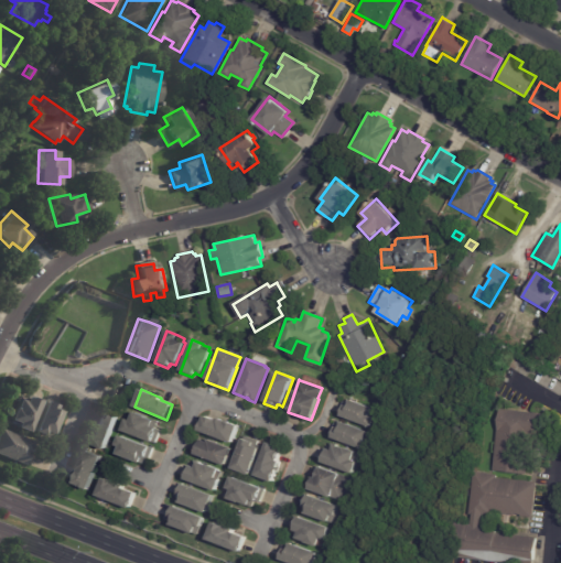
[(25,397),(38,401),(25,432),(13,428),(15,423),(7,420),(11,408),(12,408),(15,399),(21,401),(23,396),(25,397)]
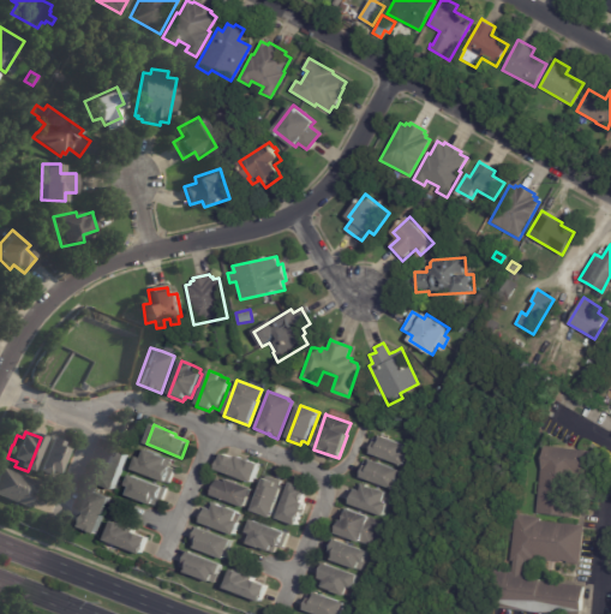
[(409,447),(407,454),(408,455),(405,465),(369,452),(373,437),(377,440),(379,434),(409,446),(409,447)]
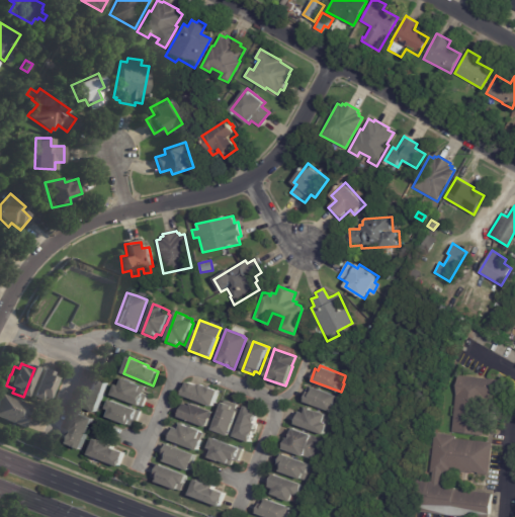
[(40,366),(52,370),(51,373),(55,374),(46,399),(40,397),(39,401),(28,396),(40,366)]
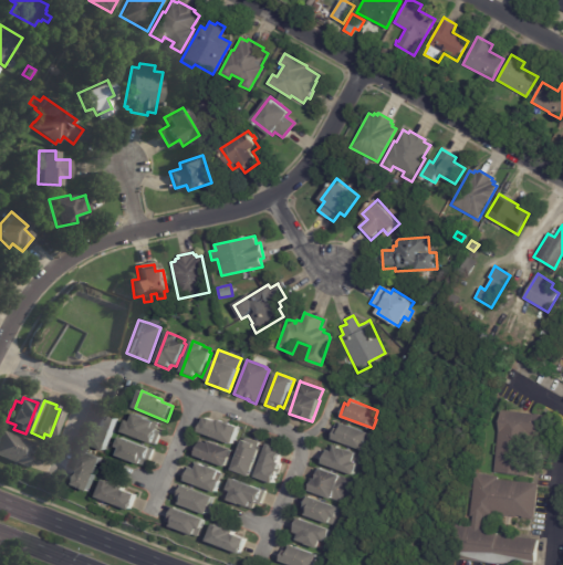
[(545,416),(542,438),(531,436),(524,477),(492,472),(501,409),(545,416)]
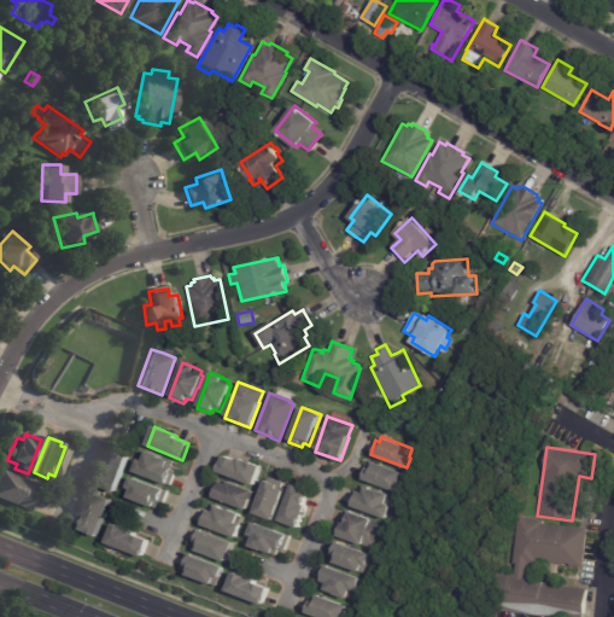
[(113,493),(94,485),(103,464),(106,465),(111,450),(128,457),(113,493)]
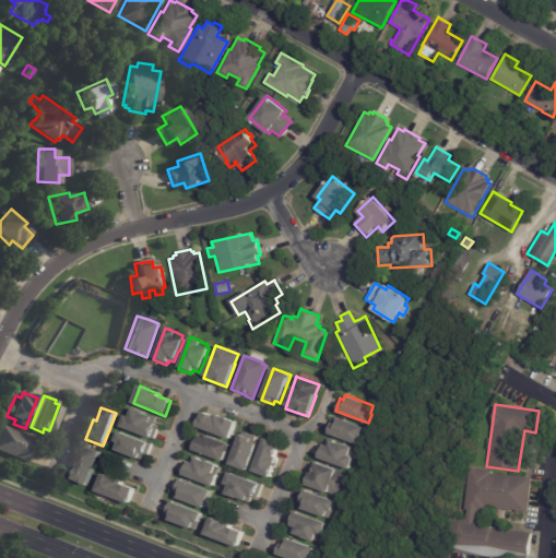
[(154,422),(153,424),(157,426),(153,439),(121,427),(127,415),(131,417),(134,408),(145,413),(145,414),(155,418),(154,422)]
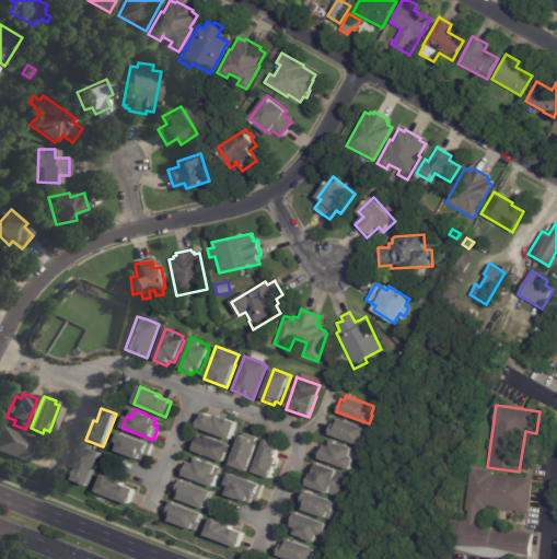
[(204,414),(213,417),(215,415),(235,423),(229,440),(197,427),(202,412),(204,414)]
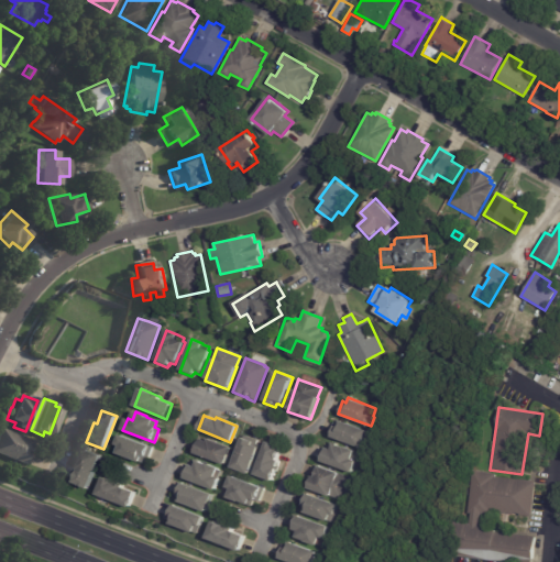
[(368,432),(362,448),(328,436),(333,422),(340,425),(342,421),(369,431),(368,432)]
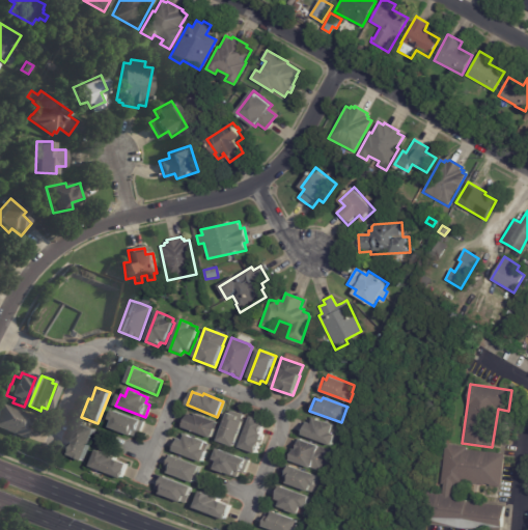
[(26,425),(22,438),(0,428),(0,403),(30,415),(26,425)]
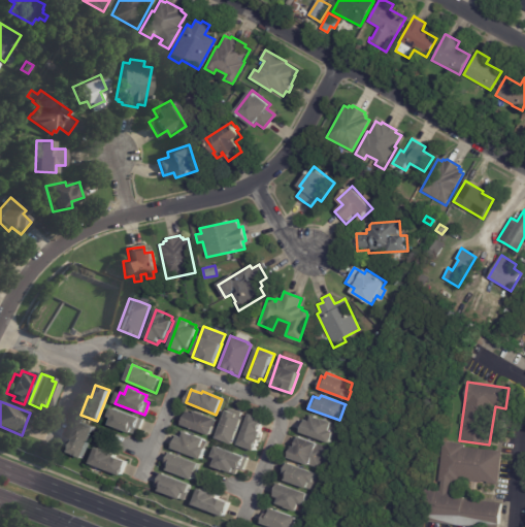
[(141,421),(137,432),(134,431),(133,434),(110,426),(112,419),(109,418),(113,408),(142,419),(141,421)]
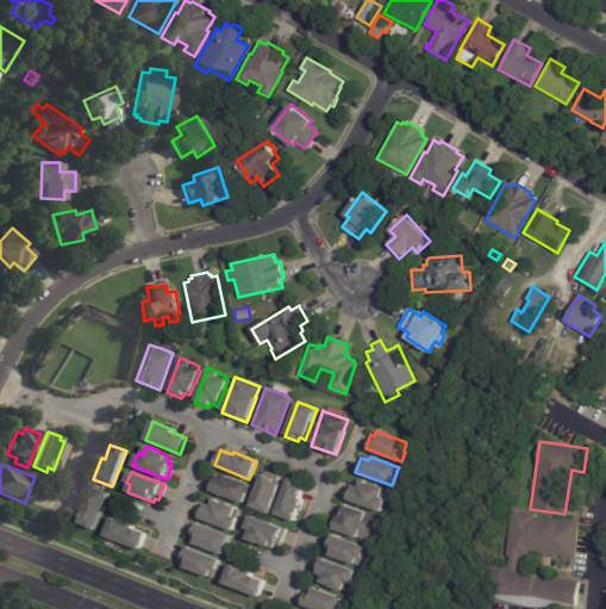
[(264,472),(276,477),(275,480),(279,482),(279,484),(280,485),(268,515),(250,507),(263,472),(264,472)]
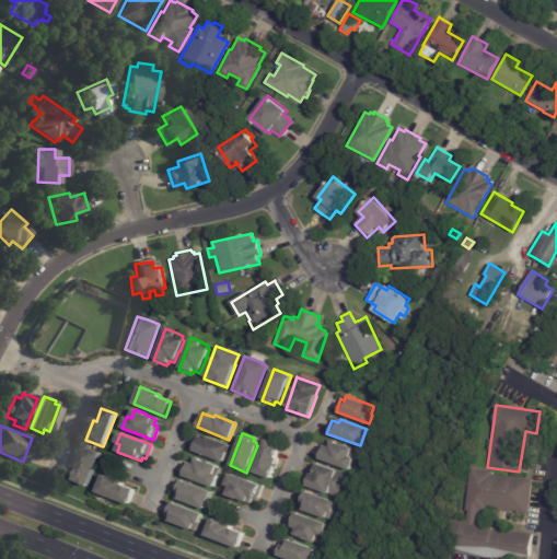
[(208,438),(208,437),(229,445),(223,462),(194,451),(195,450),(190,449),(196,437),(200,439),(201,437),(207,439),(208,438)]
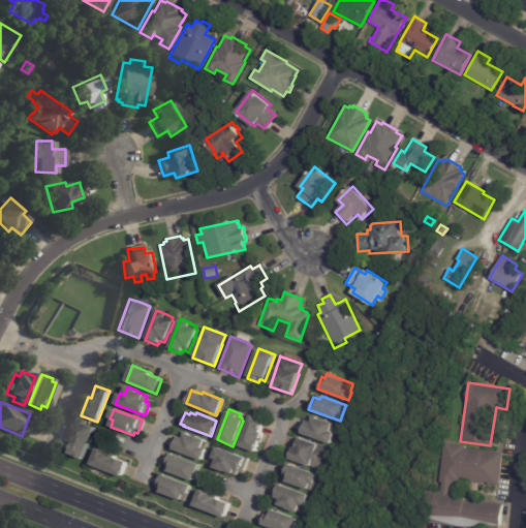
[(253,451),(263,420),(247,414),(237,445),(253,451)]
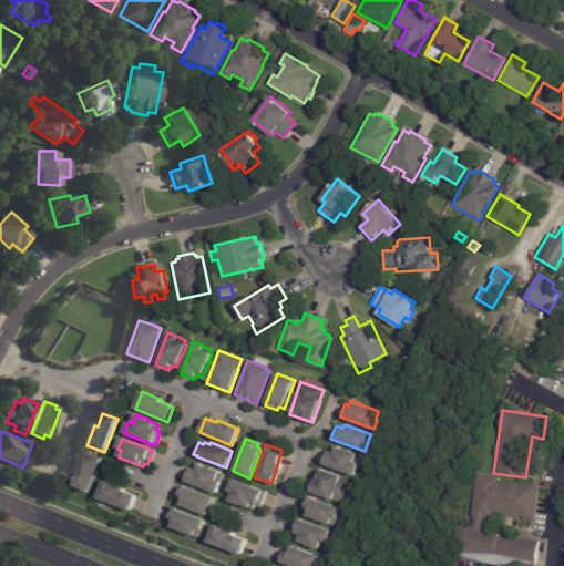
[(317,463),(351,474),(355,463),(351,462),(354,454),(324,444),(317,463)]
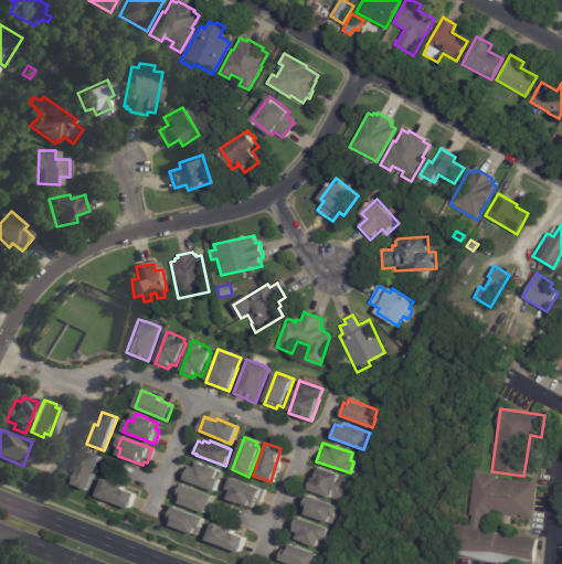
[(102,457),(88,491),(78,488),(78,487),(74,485),(78,472),(76,471),(84,450),(102,457)]
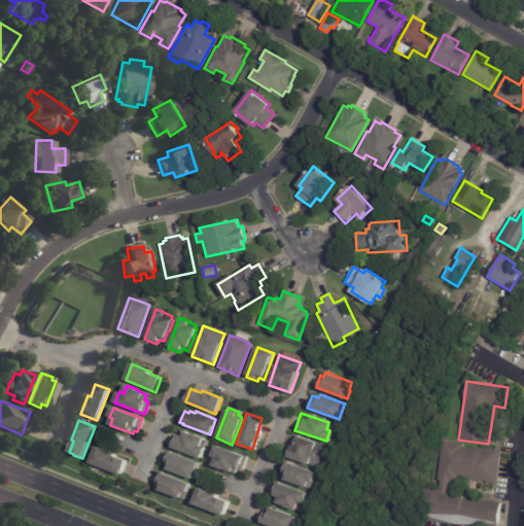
[(201,459),(170,447),(175,434),(179,436),(181,430),(204,439),(201,447),(205,448),(201,459)]
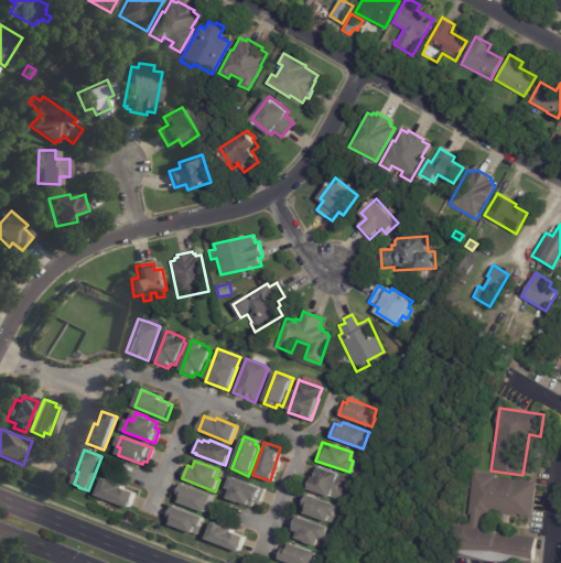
[(343,487),(338,500),(330,497),(330,498),(306,489),(311,477),(310,477),(315,465),(347,477),(343,487)]
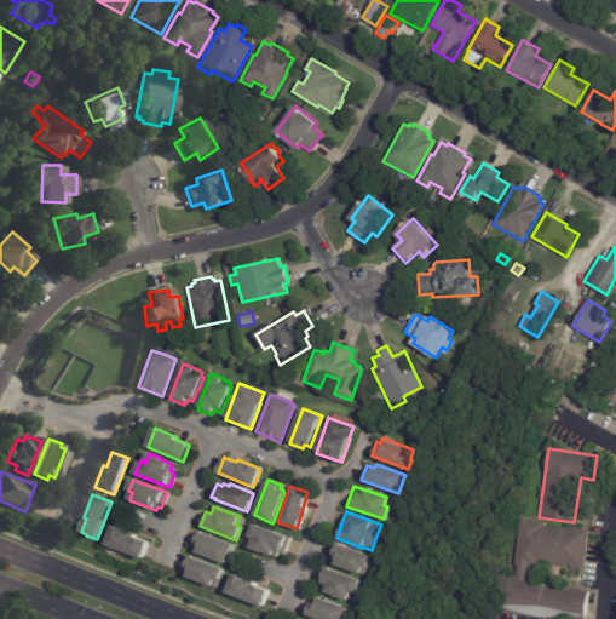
[(516,517),(541,521),(541,523),(586,528),(581,568),(531,562),(531,567),(510,565),(516,517)]
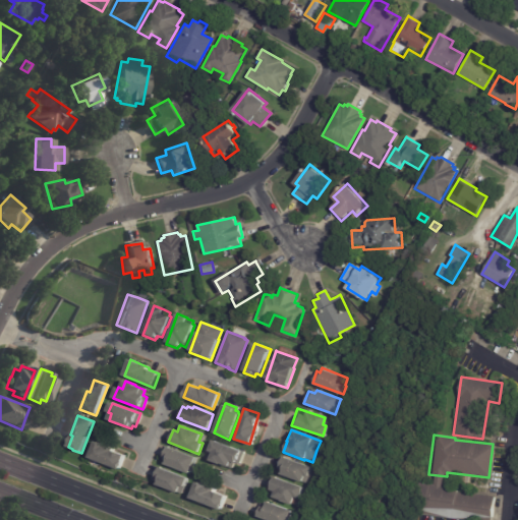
[(211,451),(208,460),(233,469),(240,450),(212,440),(208,450),(211,451)]
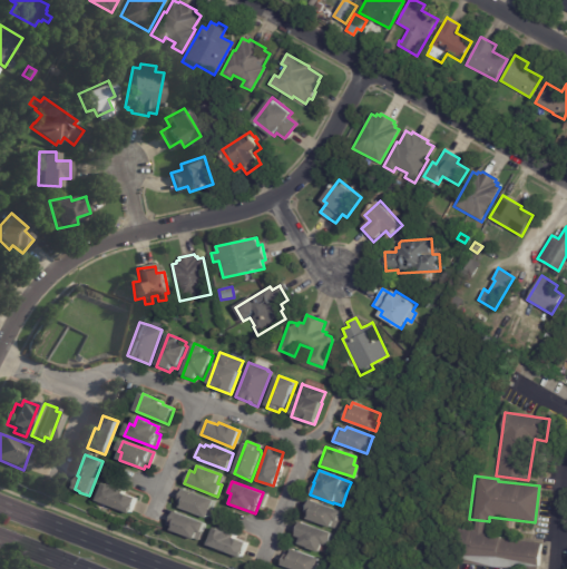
[(116,488),(126,491),(125,494),(137,499),(135,506),(133,514),(98,501),(105,484),(116,488)]
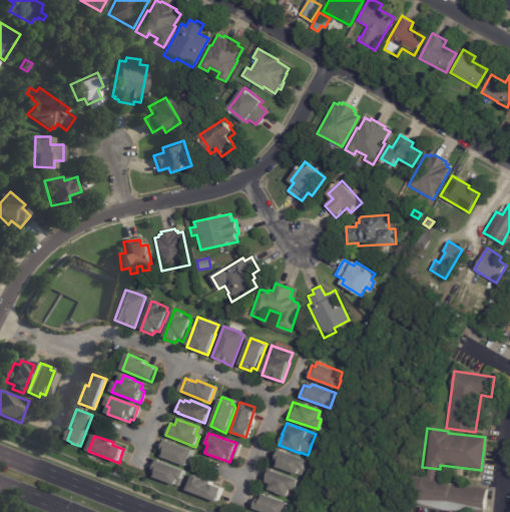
[(193,451),(188,466),(161,456),(162,453),(159,452),(163,439),(193,451)]
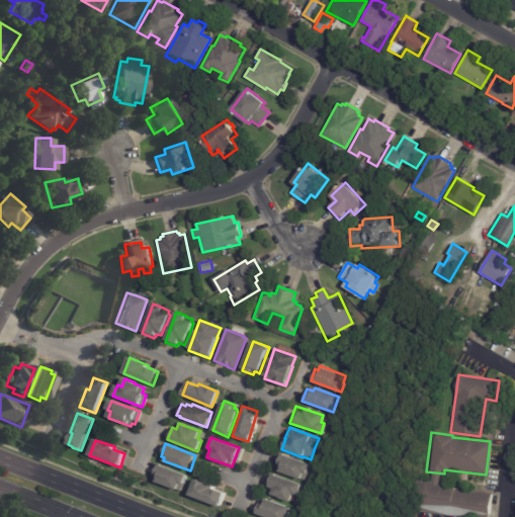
[(311,465),(307,475),(306,474),(303,481),(276,470),(277,467),(274,465),(279,453),(311,465)]
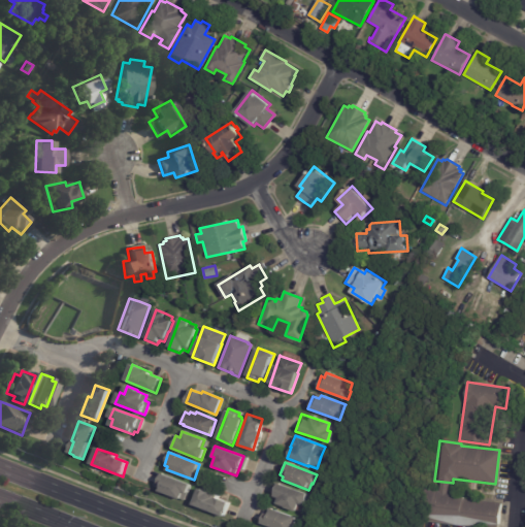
[(184,499),(188,482),(157,473),(153,491),(184,499)]
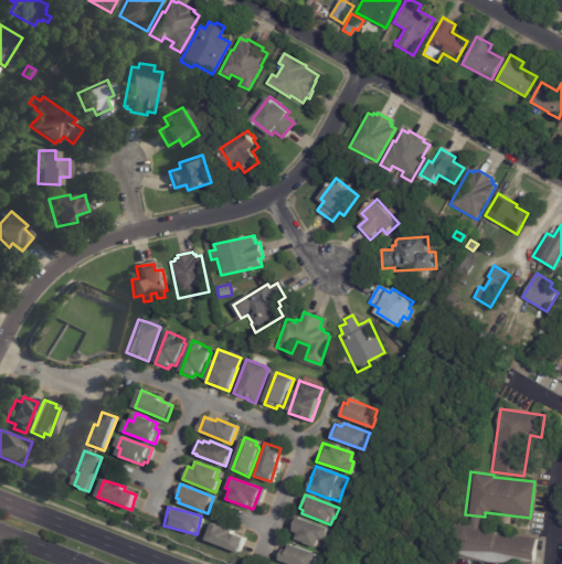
[(287,539),(318,546),(324,525),(294,518),(287,539)]
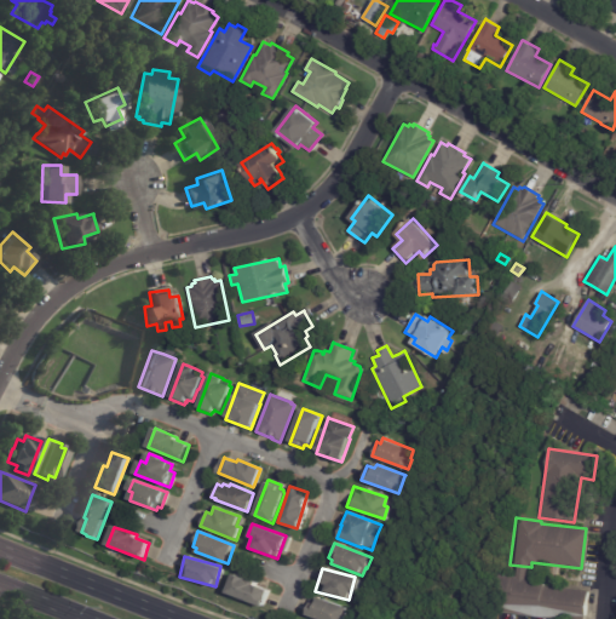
[(500,573),(542,578),(542,584),(585,589),(581,618),(570,618),(496,611),(500,573)]
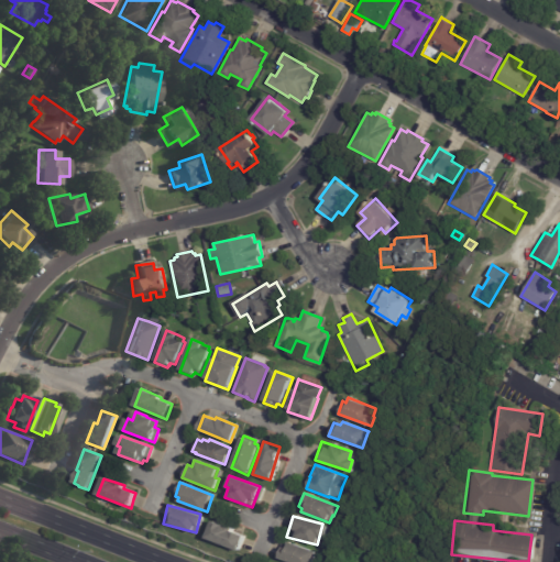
[(205,539),(238,549),(243,532),(209,522),(205,539)]
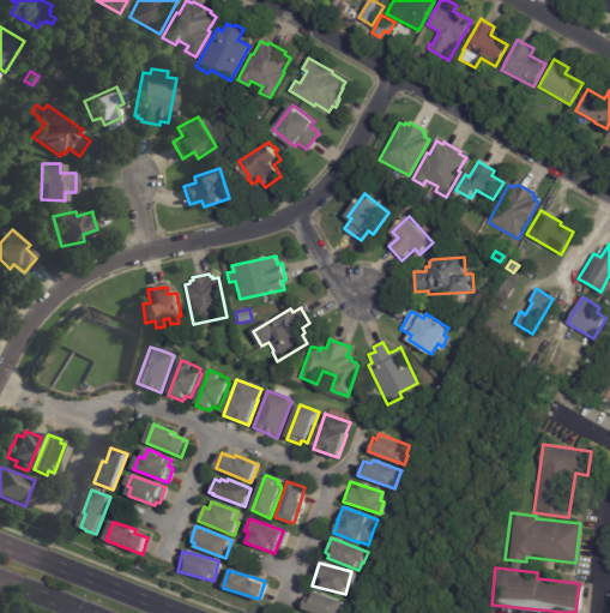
[(314,612),(306,610),(307,610),(302,607),(307,594),(314,596),(316,593),(345,604),(342,612),(314,612)]
